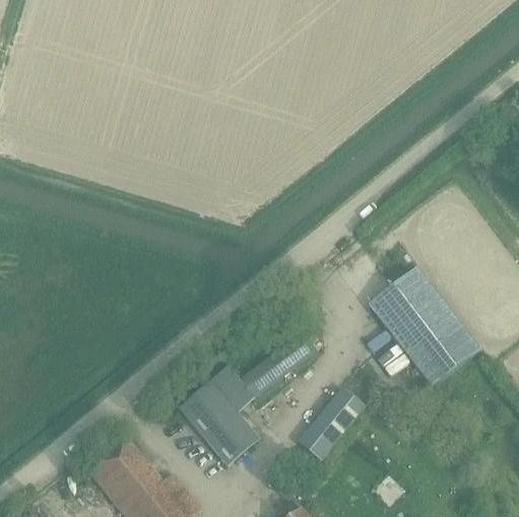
[(480,350),(418,269),(369,307),(431,388),(480,350)]
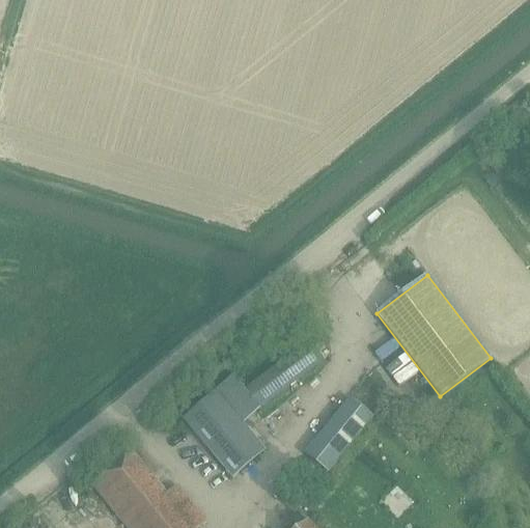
[(325,358),(309,338),(244,387),(259,408),(325,358)]
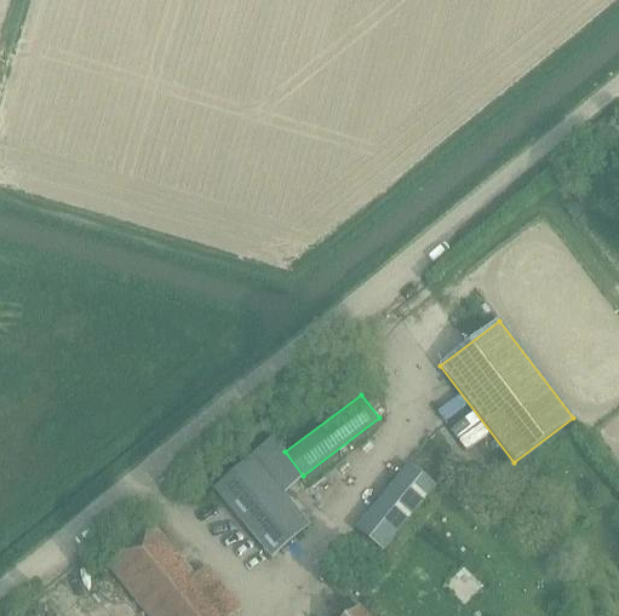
[(251,454),(213,487),(271,554),(310,522),(251,454)]
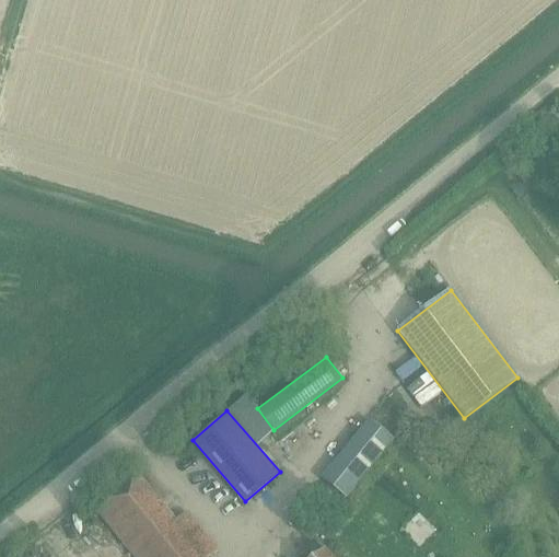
[(346,496),(394,438),(370,418),(322,476),(346,496)]
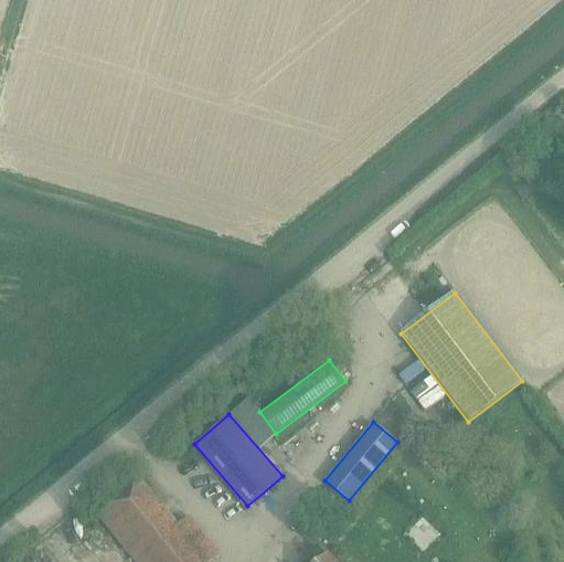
[(140,479),(98,513),(137,561),(211,561),(221,554),(190,516),(178,526),(140,479)]
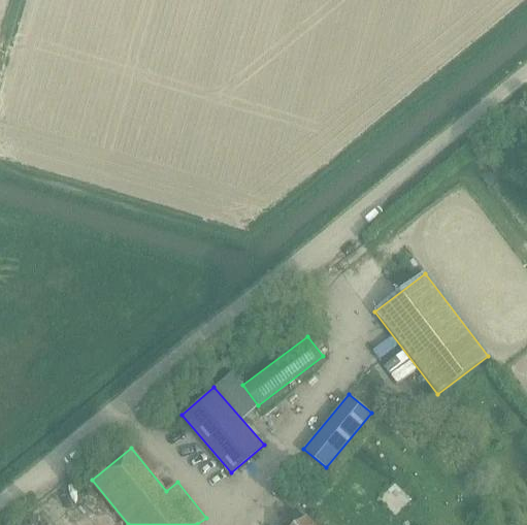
[(314,524),(306,517),(303,520),(295,511),(278,524),(314,524)]
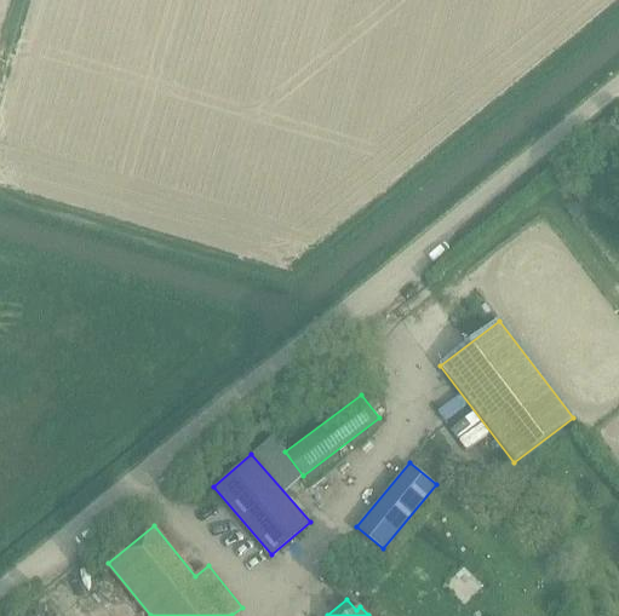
[(387,615),(377,604),(367,611),(371,615),(387,615)]
